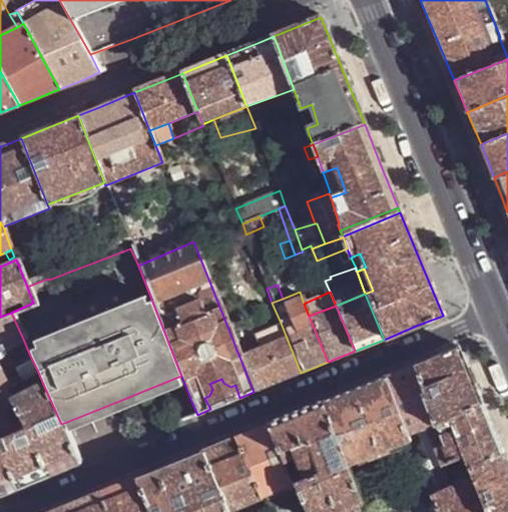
[(11,313),(0,317),(0,344),(2,350),(23,339),(11,313)]
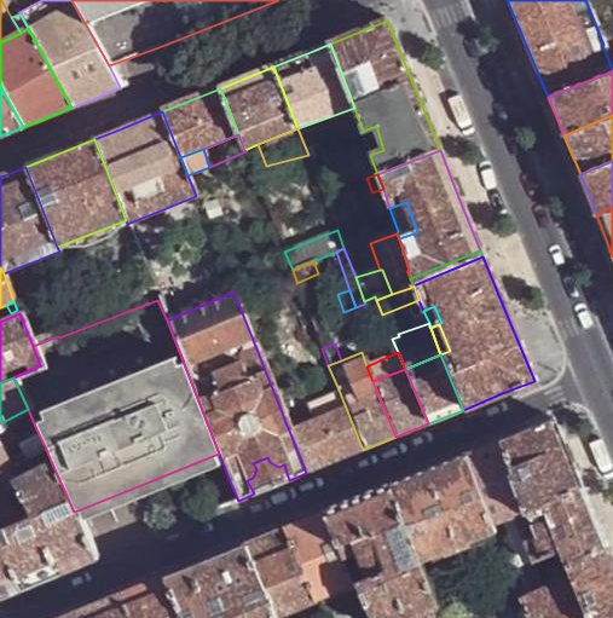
[(339,390),(324,396),(331,414),(340,435),(354,429),(339,390)]
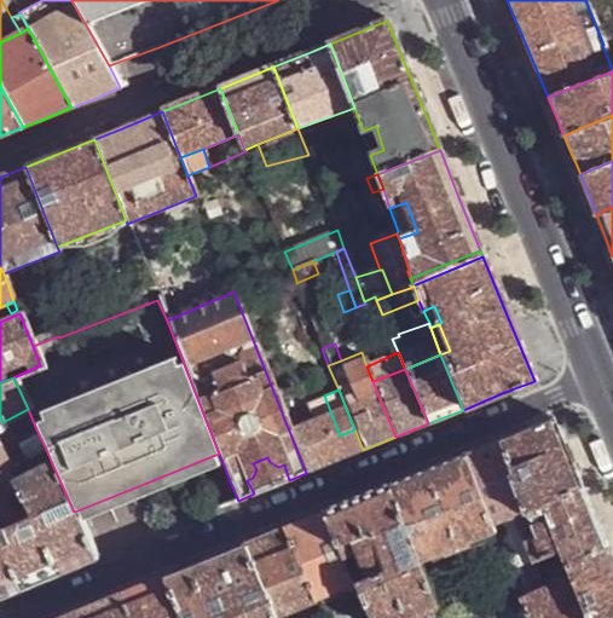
[(324,396),(301,405),(304,409),(310,411),(313,411),(317,419),(331,414),(324,396)]
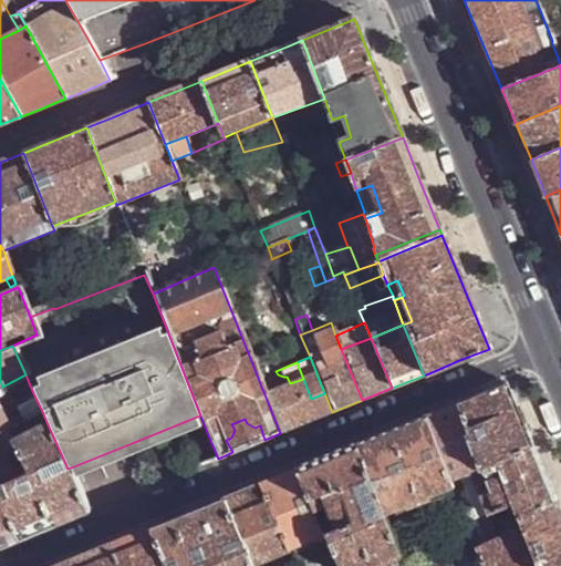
[(0,380),(0,410),(2,414),(13,408),(13,404),(33,393),(26,374),(2,387),(0,380)]
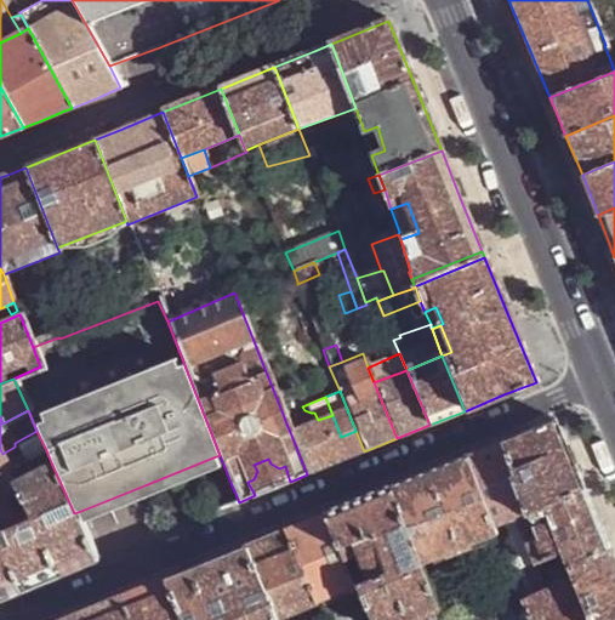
[(295,410),(283,414),(286,424),(292,421),(299,419),(295,410)]
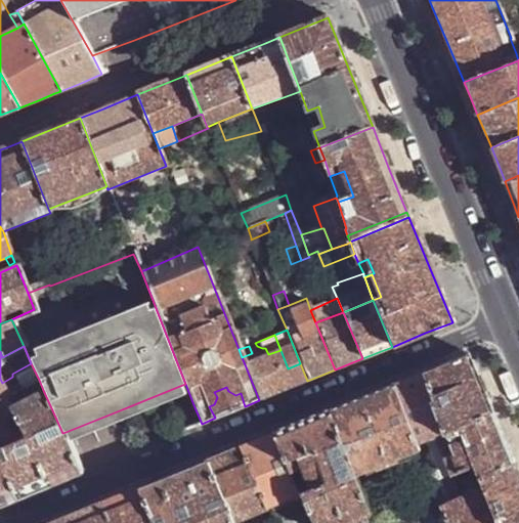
[(245,364),(259,400),(277,393),(289,389),(307,381),(300,363),(288,368),(280,350),(268,354),(249,362),(245,364)]
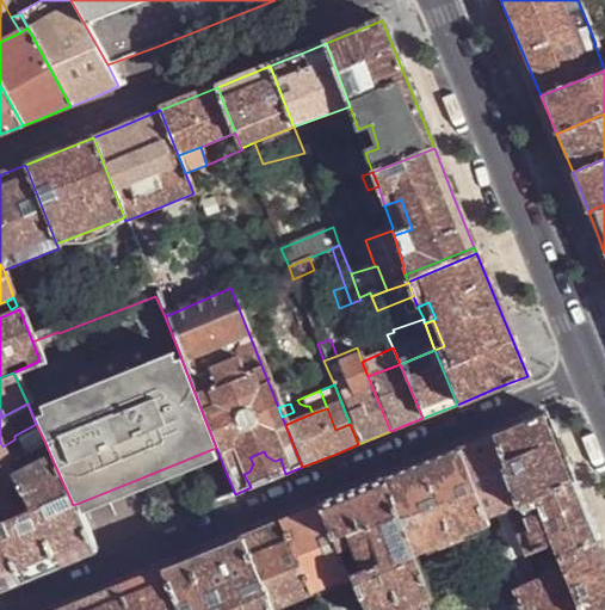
[(554,443),(542,416),(469,444),(456,450),(485,527),(499,561),(511,558),(522,554),(511,523),(505,510),(518,504),(518,506),(531,501),(538,498),(538,495),(570,482),(554,443)]
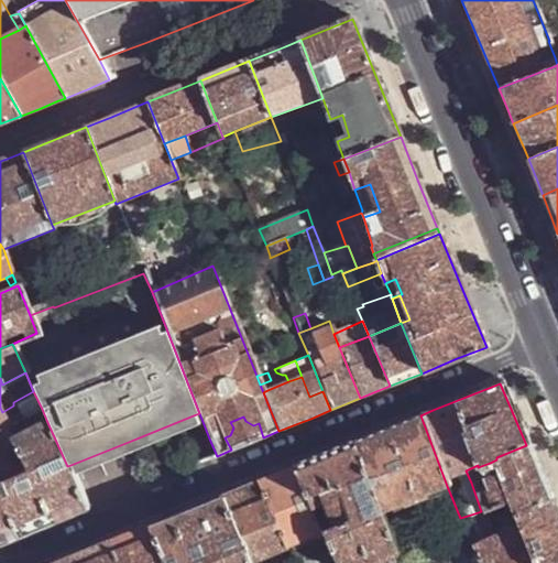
[(33,391),(13,402),(13,405),(21,420),(42,409),(33,391)]
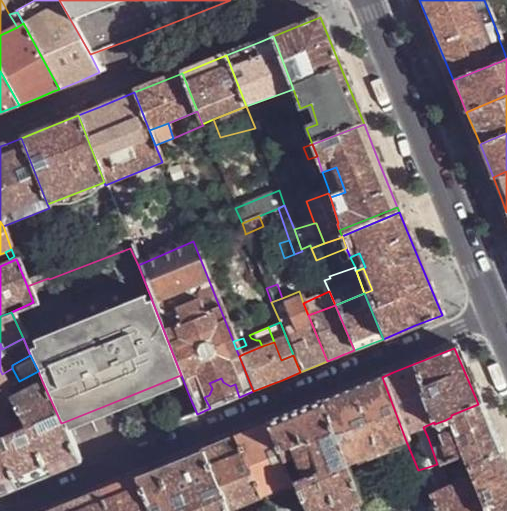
[(12,368),(2,374),(8,386),(19,381),(12,368)]
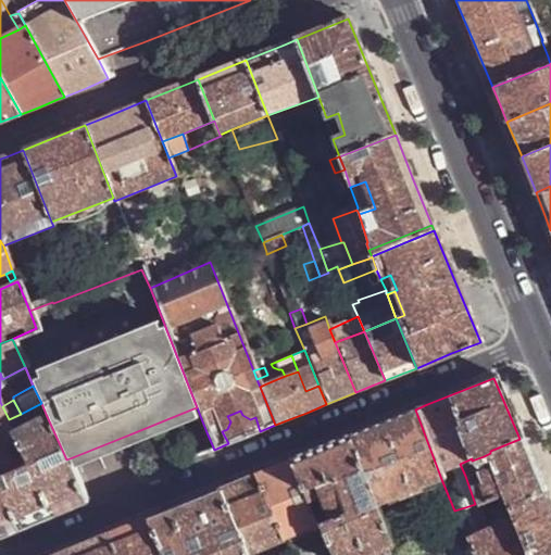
[(0,425),(7,421),(9,419),(2,406),(0,402),(0,425)]
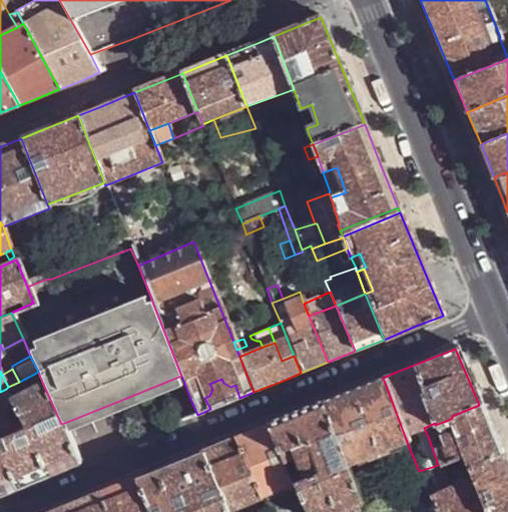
[(64,423),(67,432),(182,385),(178,377),(119,401),(64,423)]
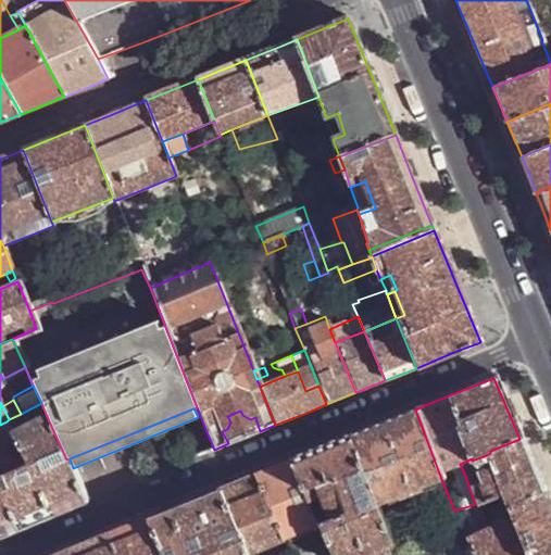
[(415,410),(348,437),(374,505),(441,479),(415,410)]
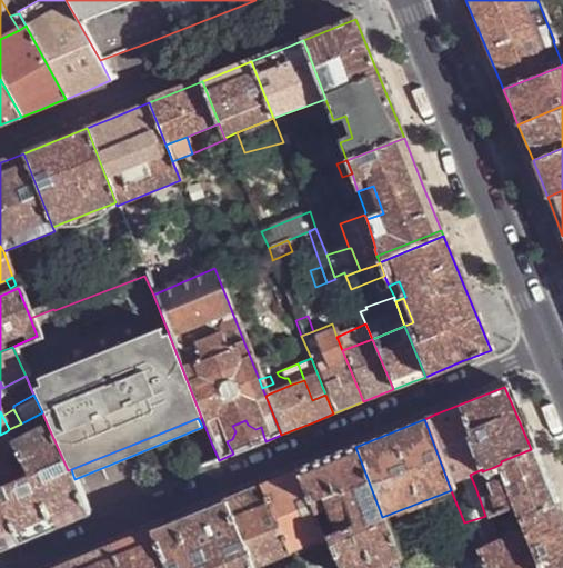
[(245,420),(232,426),(235,431),(232,439),(227,441),(233,454),(265,441),(261,427),(255,429),(248,425),(245,420)]
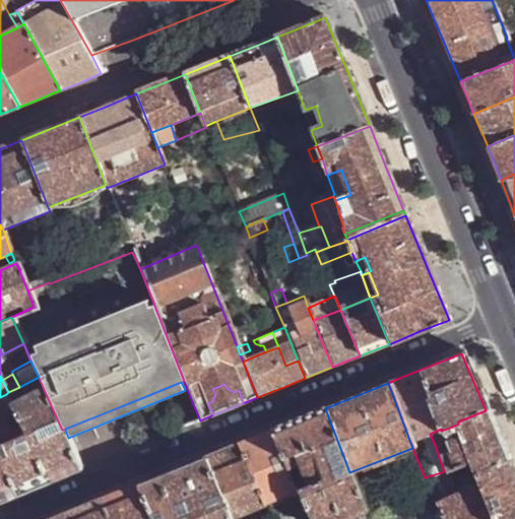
[(13,439),(0,444),(0,501),(79,469),(62,430),(43,387),(10,403),(26,433),(13,439)]
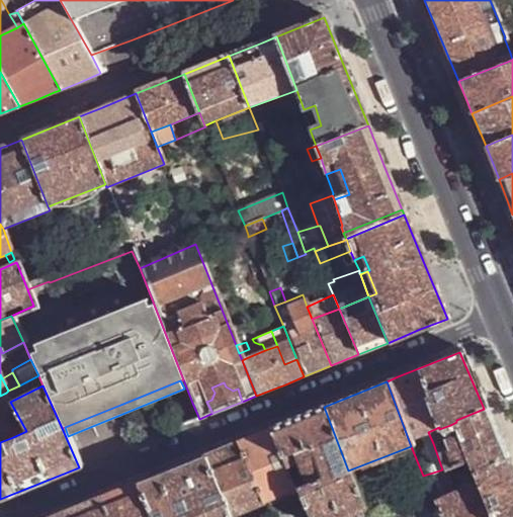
[(324,407),(269,428),(287,469),(300,464),(308,485),(296,490),(308,516),(343,516),(364,509),(348,470),(324,407)]
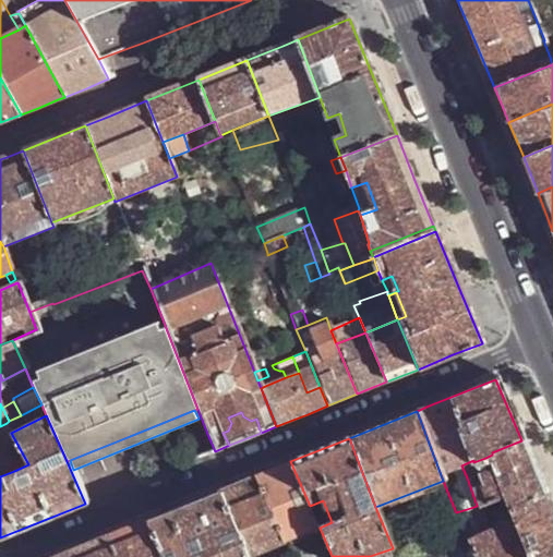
[(530,462),(521,440),(492,452),(492,455),(493,459),(496,465),(467,477),(477,506),(502,496),(507,508),(543,494),(530,462)]
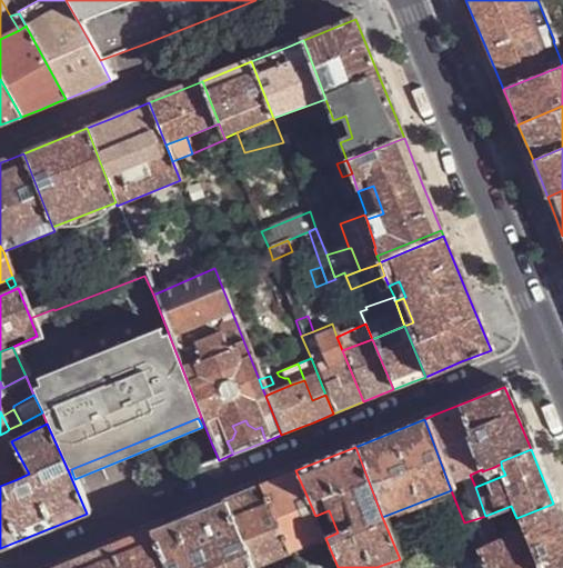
[(0,486),(14,480),(0,452),(0,486)]
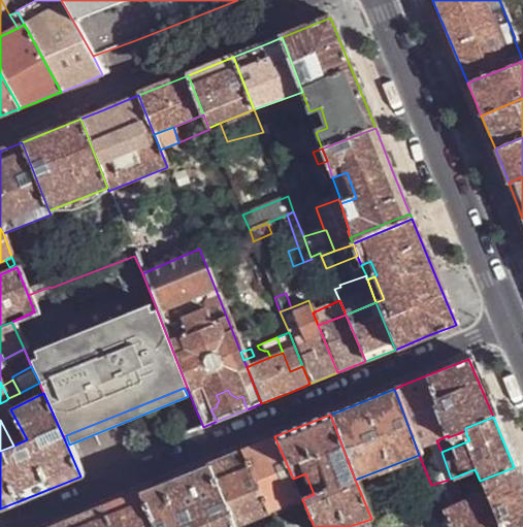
[(274,436),(240,451),(266,513),(302,499),(293,479),(274,436)]
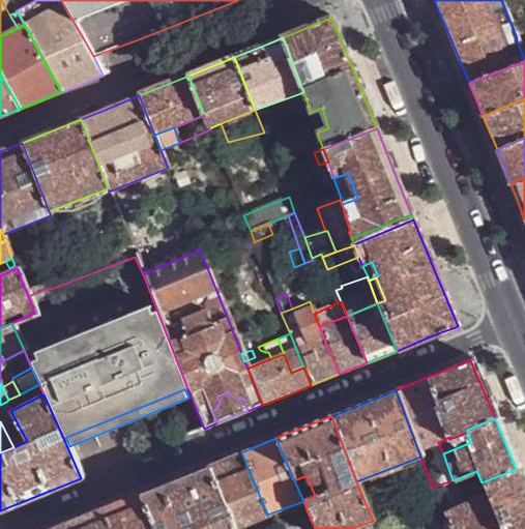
[(241,452),(207,466),(233,528),(267,515),(241,452)]
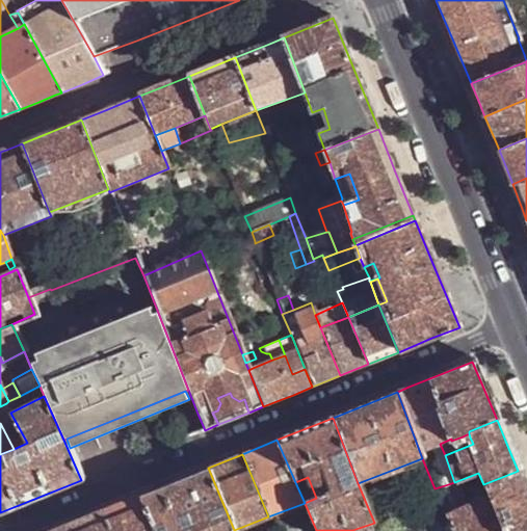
[(234,530),(208,468),(139,495),(155,530),(234,530)]
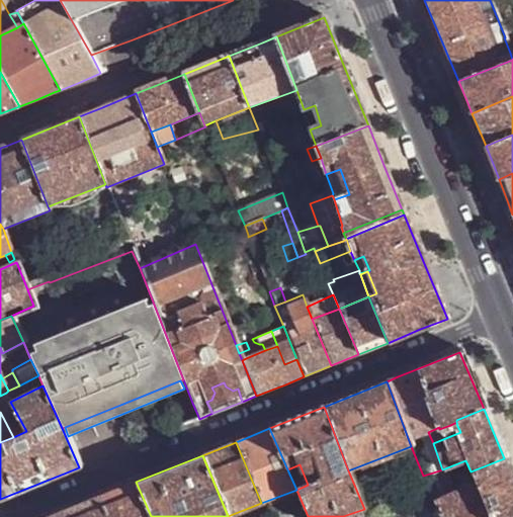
[(471,471),(469,472),(475,482),(490,516),(512,516),(512,480),(504,458),(471,471)]
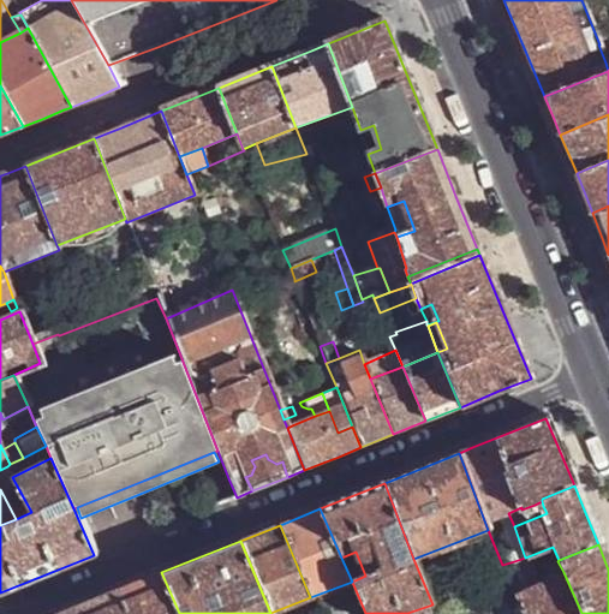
[(514,561),(502,565),(521,613),(581,613),(563,572),(526,588),(514,561)]
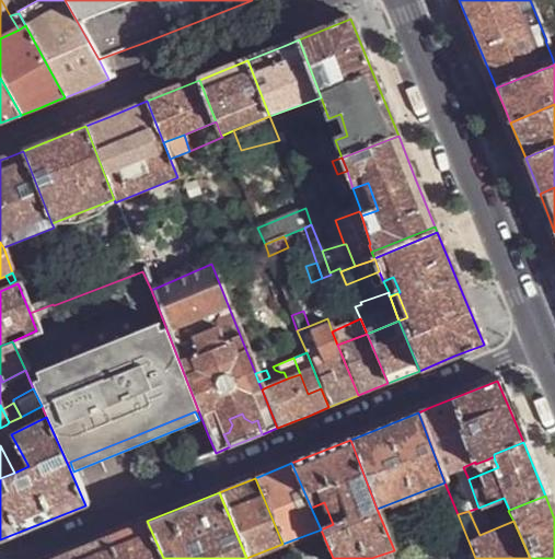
[(163,558),(147,521),(53,558),(163,558)]
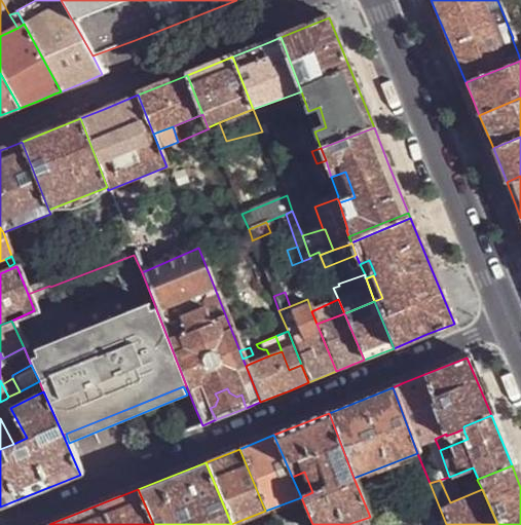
All buildings are outlined.
